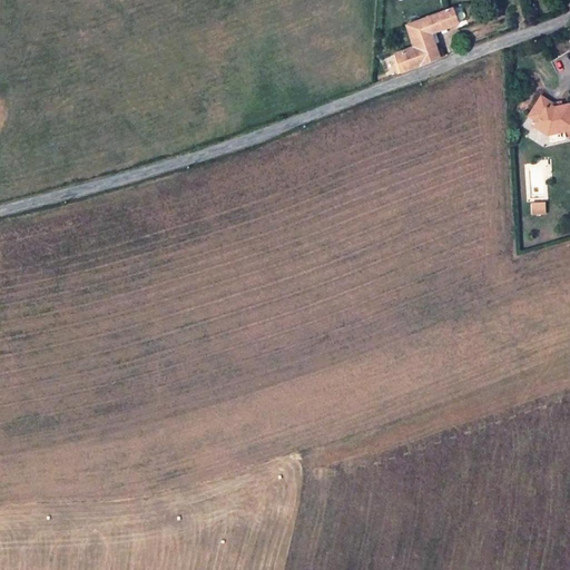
[(430,36),(458,26),(452,10),(405,27),(413,49),(394,56),(394,59),(401,74),(444,57),(442,49),(436,51),(430,36)]
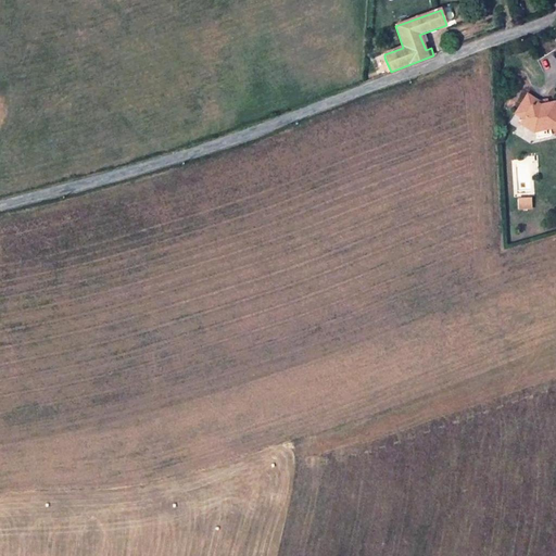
[(388,74),(391,72),(384,58),(381,59),(388,74)]
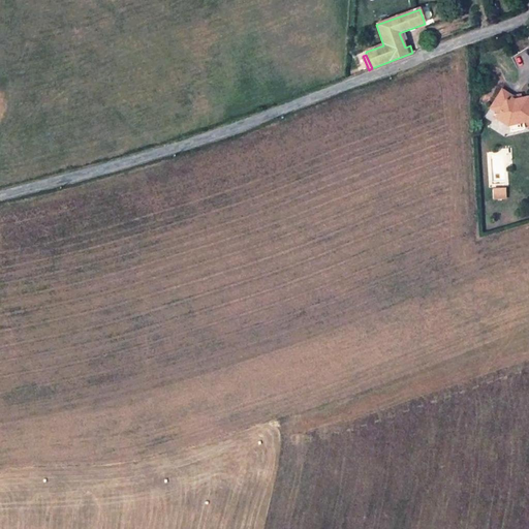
[(514,96),(503,90),(491,107),(499,113),(495,118),(507,125),(510,125),(524,122),(524,125),(528,124),(528,97),(522,99),(522,101),(518,102),(512,99),(514,96)]
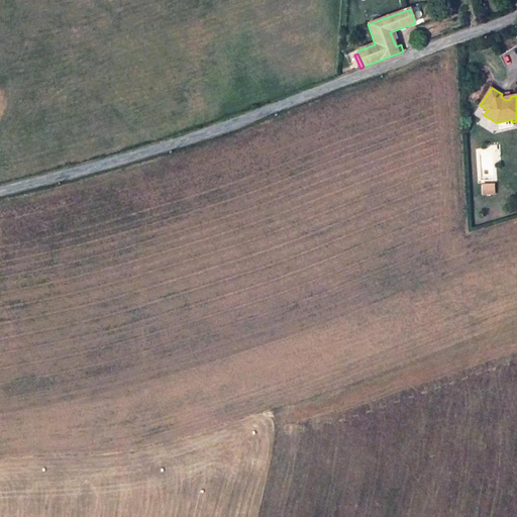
[(512,119),(499,122),(500,128),(513,125),(512,122),(512,119)]
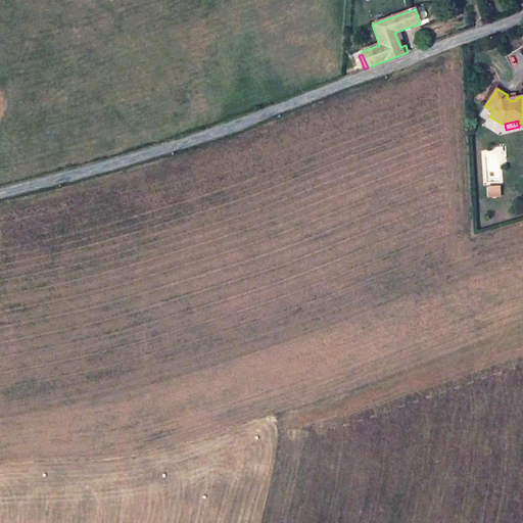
[(502,197),(502,186),(487,187),(488,198),(502,197)]
